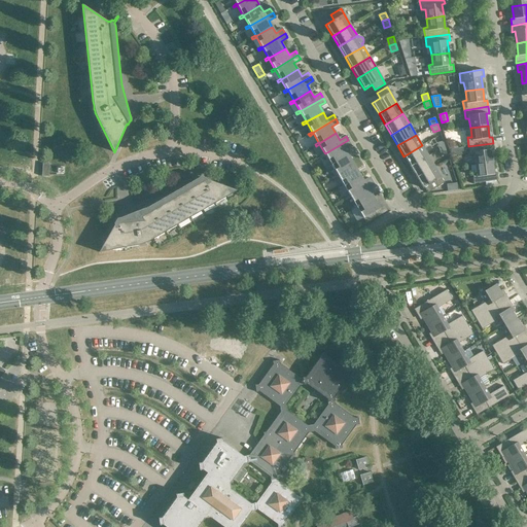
[(351,144),(348,140),(325,153),(324,152),(321,155),(322,156),(325,154),(330,164),(331,165),(348,154),(344,148),(351,144)]
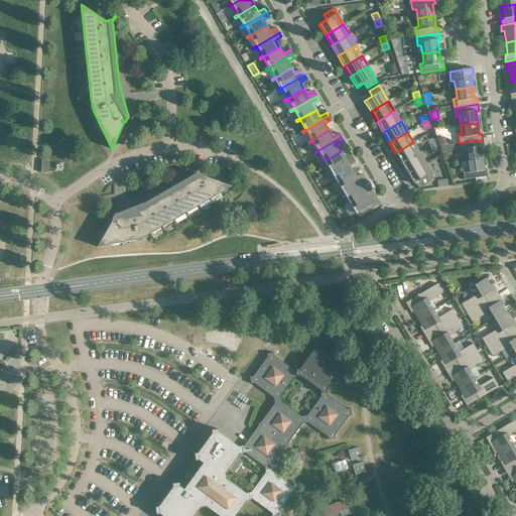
[(435,144),(433,138),(427,140),(429,146),(435,144)]
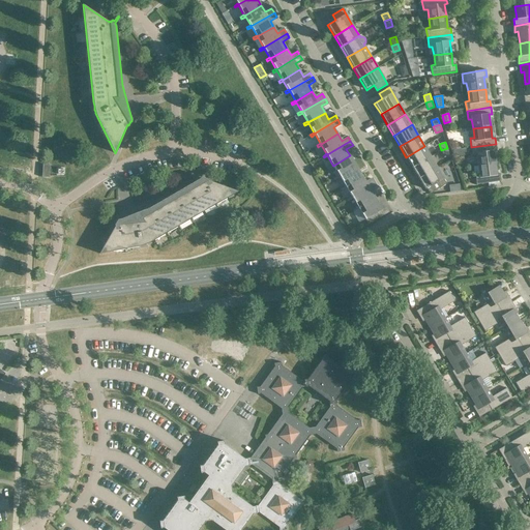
[(497,150),(496,144),(471,147),(473,156),(476,156),(477,166),(495,163),(494,151),(497,150)]
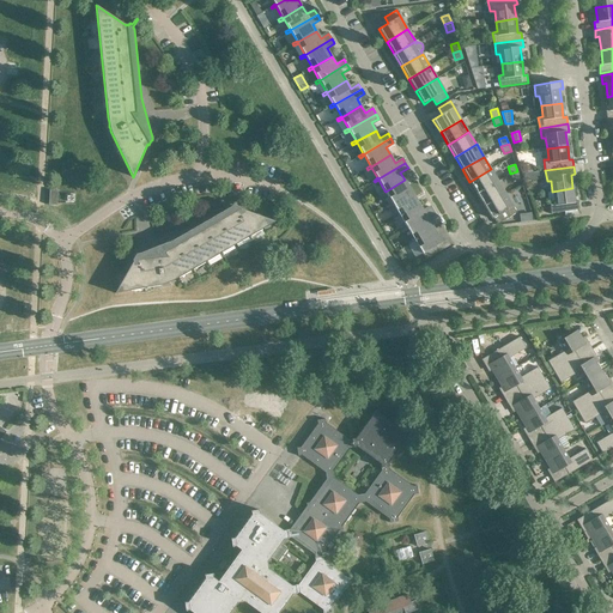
[(498,181),(491,169),(469,182),(477,194),(498,181)]
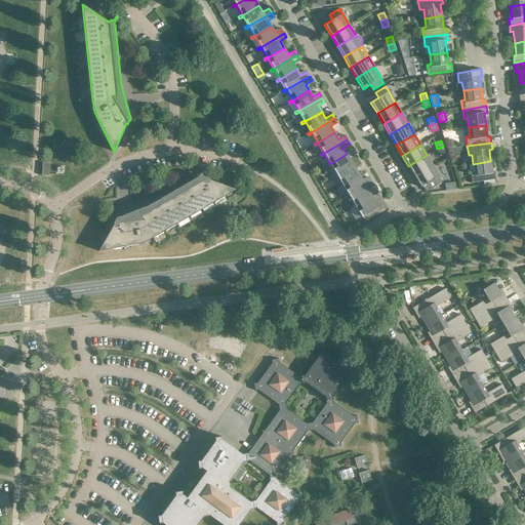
[(445,154),(443,147),(437,149),(439,156),(445,154)]
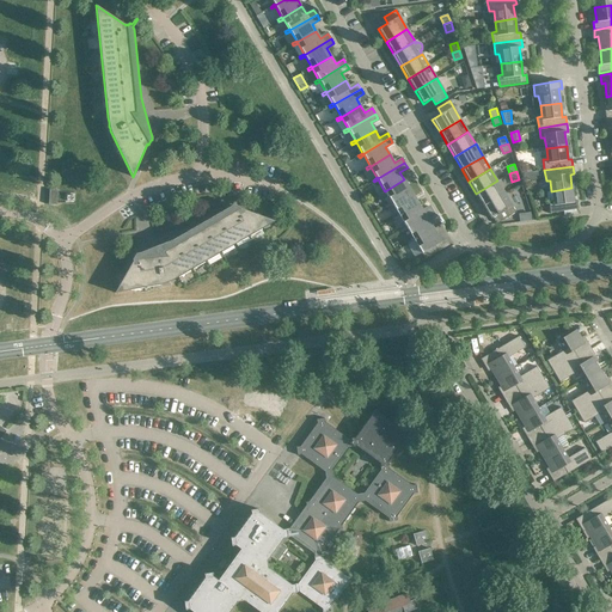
[(409,187),(404,179),(385,191),(384,190),(380,193),(381,195),(386,193),(392,202),(392,203),(420,188),(416,183),(409,187)]
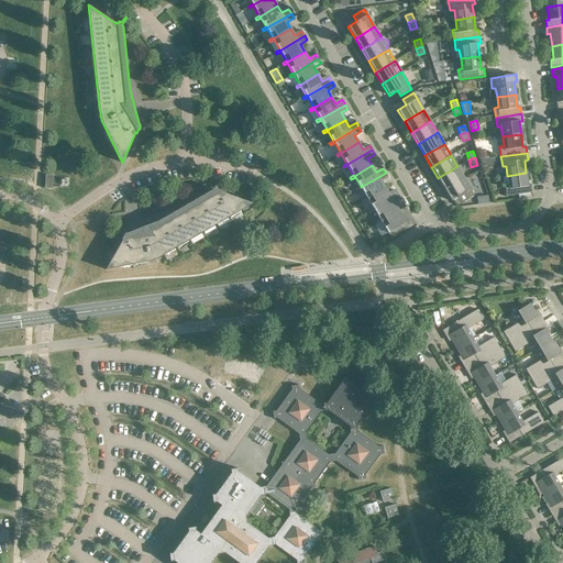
[(464,178),(457,166),(438,178),(444,189),(464,178)]
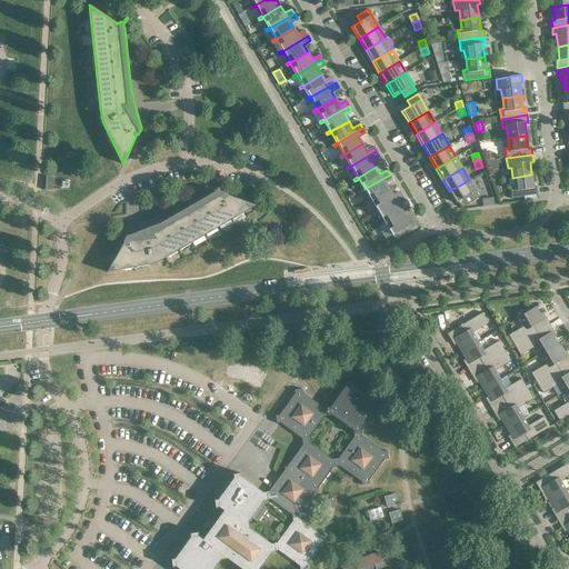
[(392,179),(390,175),(365,189),(365,188),(360,190),(361,192),(366,190),(371,199),(371,200),(389,190),(386,183),(392,179)]
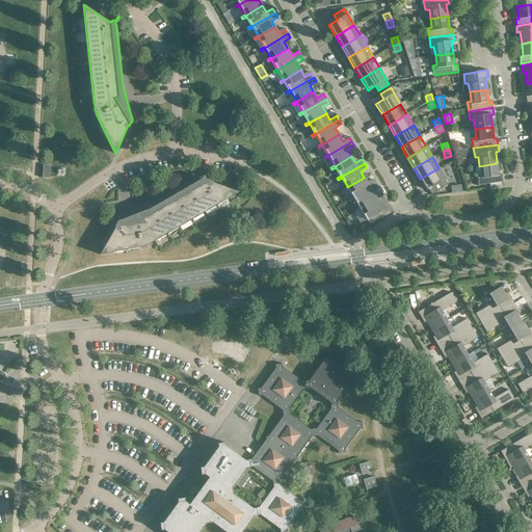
[(499,176),(497,163),(479,166),(481,175),(477,176),(478,185),(503,182),(502,175),(499,176)]
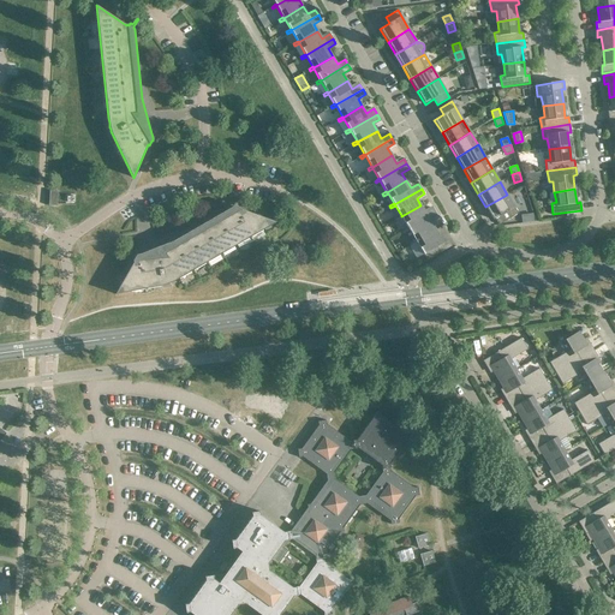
[(518,214),(507,195),(485,207),(494,220),(495,219),(499,225),(518,214)]
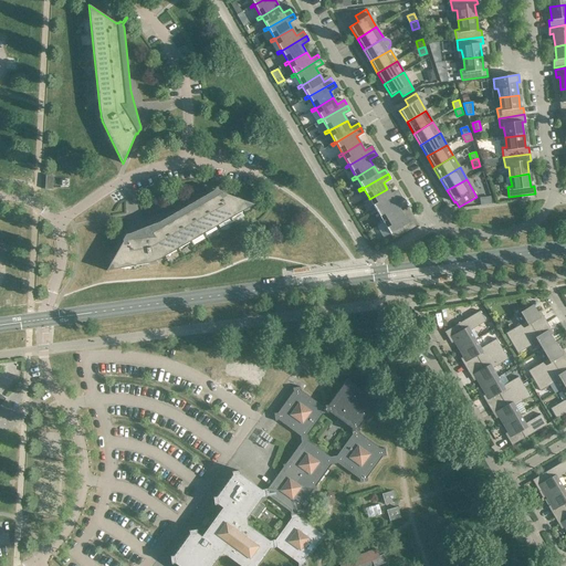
[(122,242),(123,242),(111,262),(106,271),(148,263),(150,263),(153,262),(157,261),(160,259),(165,257),(243,211),(254,205),(223,192),(224,192),(222,191),(222,190),(222,189),(221,188),(223,181),(221,180),(218,189),(218,190),(216,189),(159,222),(129,233),(126,234),(125,236),(123,236),(124,238),(122,242)]
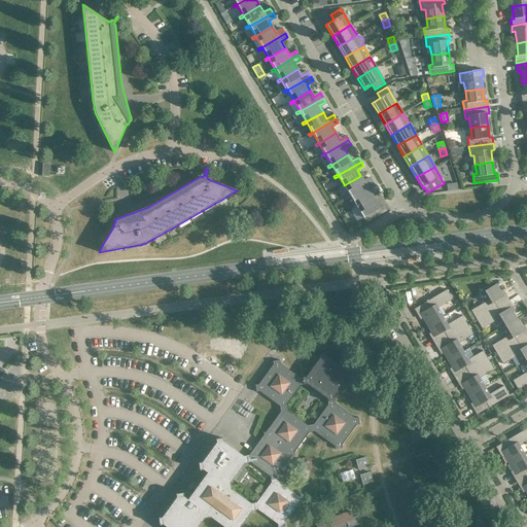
[(364,182),(360,176),(344,185),(344,184),(340,186),(341,188),(345,186),(350,196),(350,197),(374,182),(371,178),(364,182)]
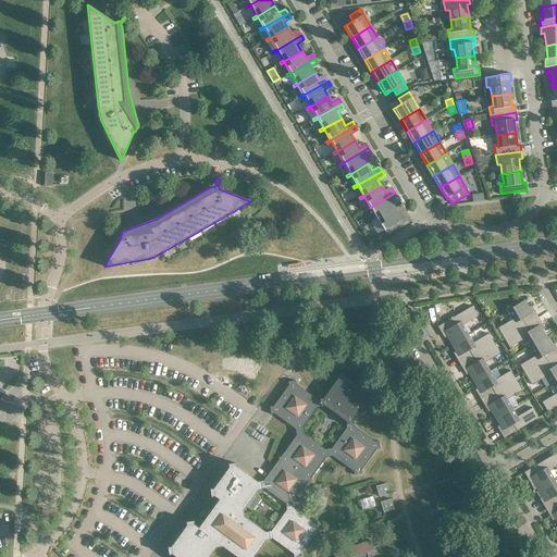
[(397,197),(395,193),(370,208),(370,207),(366,209),(367,211),(371,209),(376,218),(376,219),(395,208),(391,201),(397,197)]
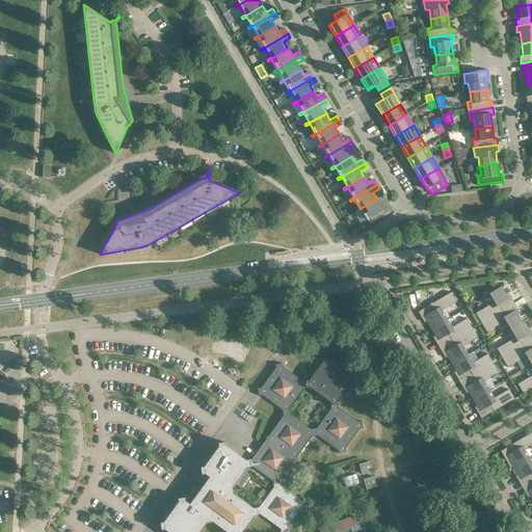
[(383,210),(377,198),(360,209),(360,208),(355,210),(357,212),(361,210),(370,225),(381,218),(378,213),(383,210)]
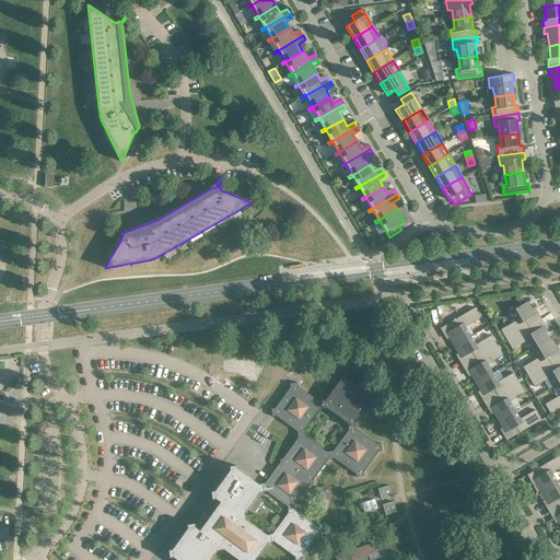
[(500,329),(506,340),(541,319),(537,313),(535,314),(527,302),(511,312),(516,321),(500,329)]
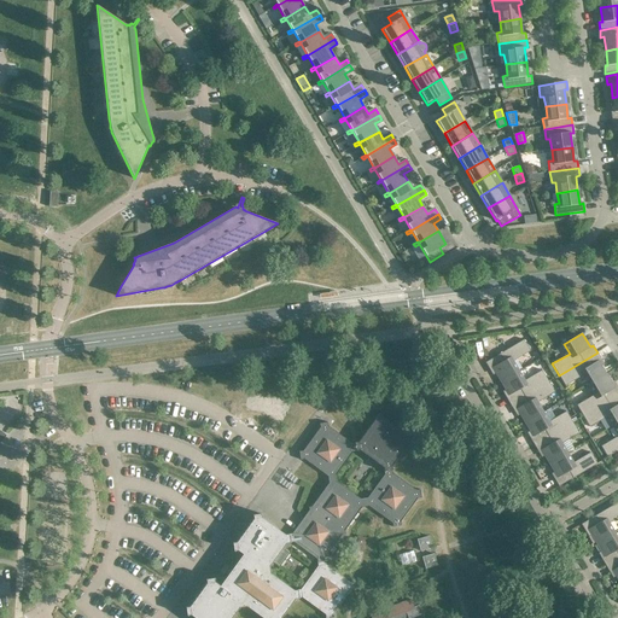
[(493,368),(501,382),(519,371),(513,361),(530,351),(524,339),(499,354),(500,355),(485,362),(490,369),(493,368)]
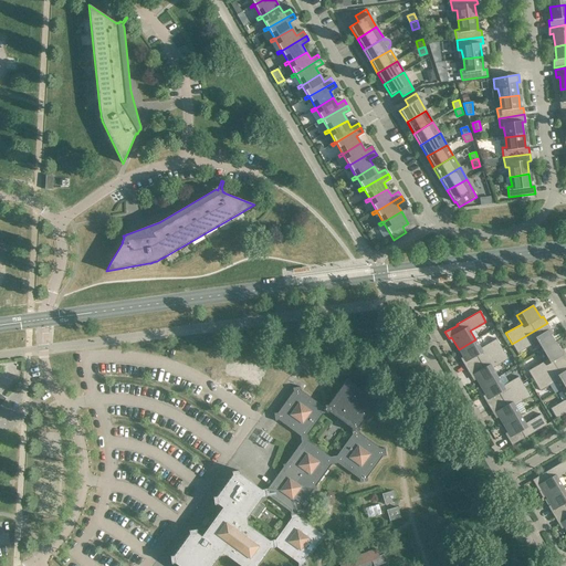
[(551,328),(547,323),(512,344),(517,354),(533,344),(538,353),(555,343),(548,331),(551,328)]
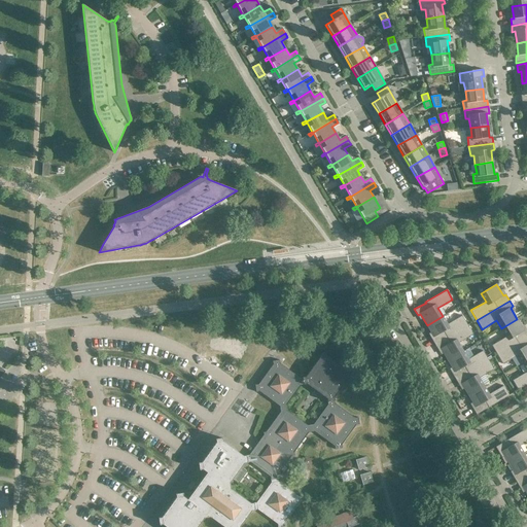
[(448,324),(443,316),(427,325),(433,337),(431,339),(434,344),(467,325),(462,316),(448,324)]
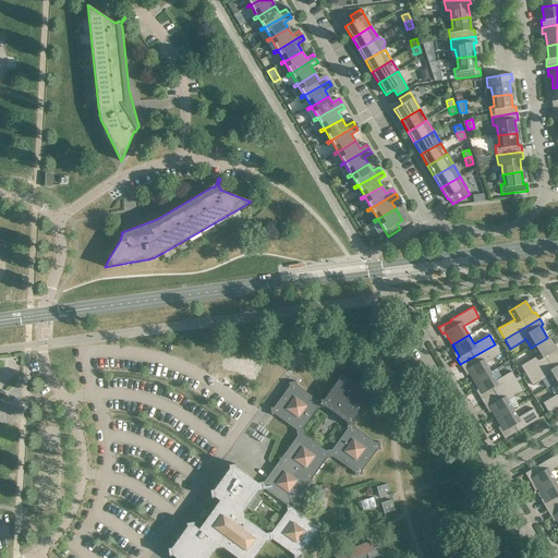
[(555,350),(547,338),(531,348),(536,356),(521,366),(526,376),(557,356),(557,349),(555,350)]
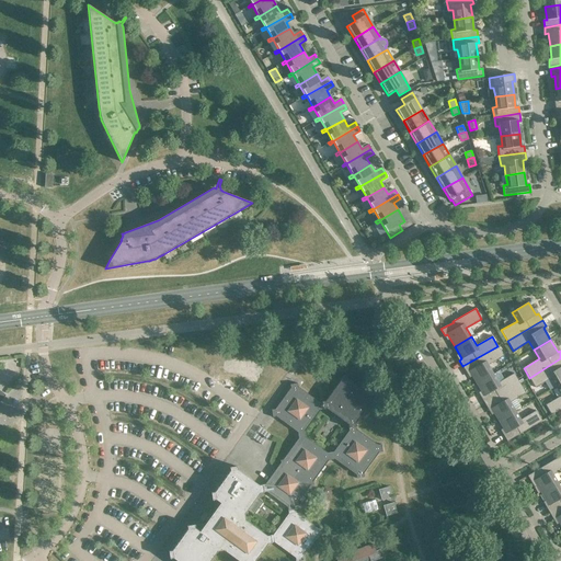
[(504,356),(497,346),(462,366),(467,373),(469,371),(477,384),(493,374),(488,365),(504,356)]
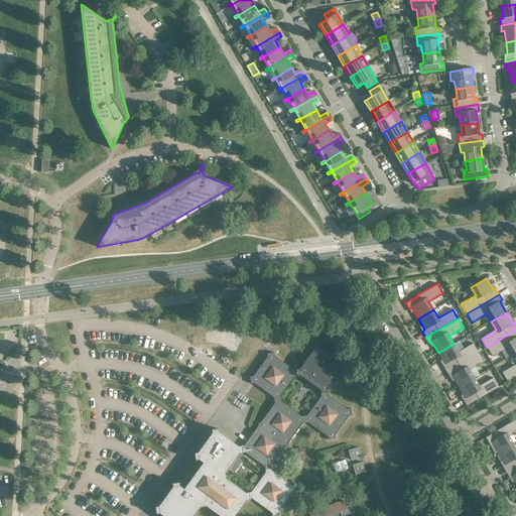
[(515,330),(487,348),(492,357),(507,348),(511,356),(515,353),(515,330)]
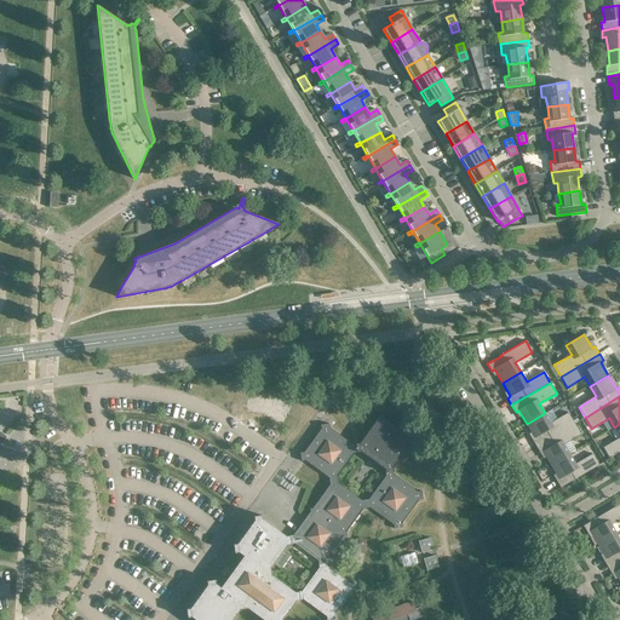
[(551,423),(545,413),(527,424),(535,437),(532,440),(537,447),(574,424),(568,413),(551,423)]
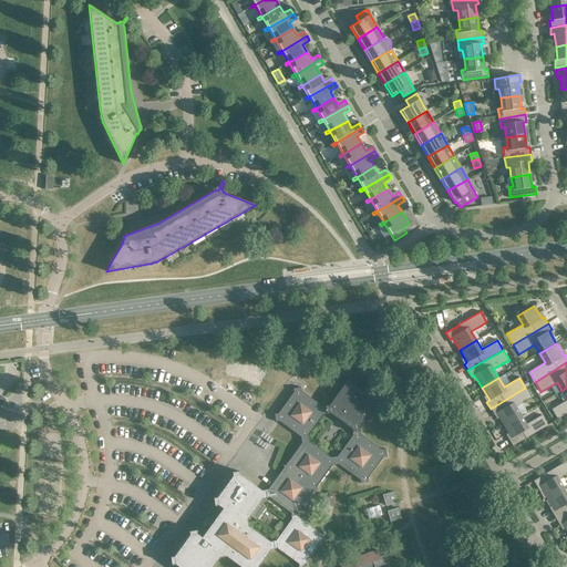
[(188,532),(189,535),(188,537),(174,557),(171,557),(172,565),(175,565),(178,566),(212,566),(219,557),(226,556),(240,566),(370,566),(373,566),(377,566),(388,564),(384,555),(380,557),(377,550),(340,565),(340,566),(257,566),(270,549),(277,548),(299,564),(298,566),(301,566),(307,566),(306,563),(321,542),(326,540),(325,533),(320,534),(299,518),(298,512),(313,491),(317,490),(317,486),(332,465),(339,464),(360,480),(360,484),(368,482),(368,478),(368,477),(383,457),(387,456),(385,450),(382,450),(360,434),(359,428),(378,402),(348,380),(329,405),(322,406),(301,391),(301,388),(294,389),(294,392),(278,413),(275,414),(276,422),(279,421),(300,436),(301,443),(286,465),(284,465),(284,468),(268,490),(261,491),(240,475),(239,472),(232,473),(233,476),(217,497),(214,498),(215,506),(218,505),(223,508),(212,524),(209,522),(209,521),(204,527),(205,528),(205,527),(207,529),(202,537),(197,534),(196,531),(188,532)]
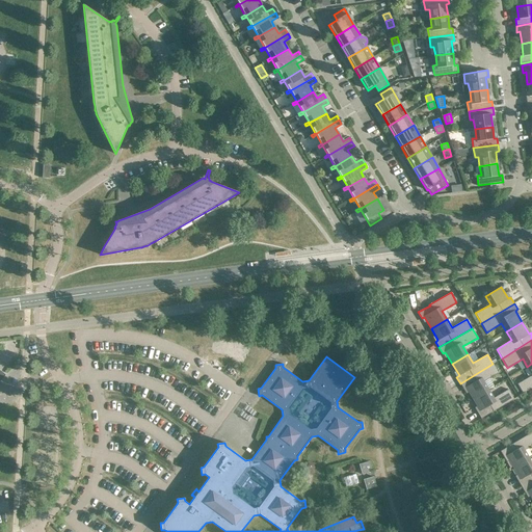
[(499,373),(493,364),(460,383),(463,389),(466,388),(473,399),(488,390),(483,381),(499,373)]
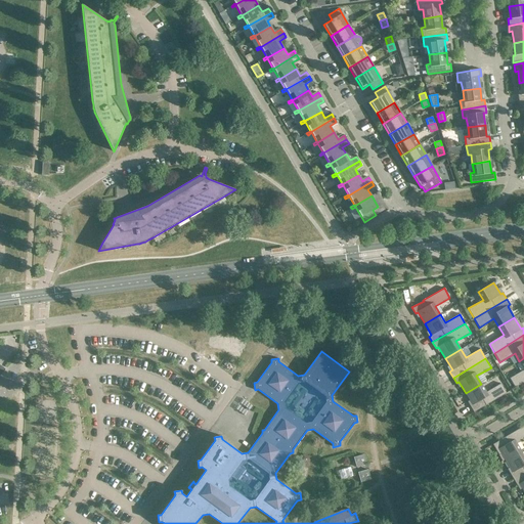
[(523,358),(519,361),(523,368),(523,369),(510,379),(515,388),(523,382),(523,358)]
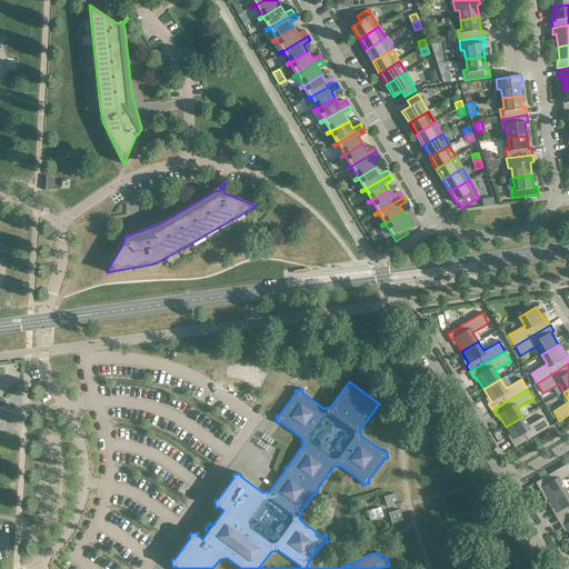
[(528,426),(522,417),(506,427),(513,439),(510,441),(515,448),(527,440),(550,427),(543,417),(528,426)]
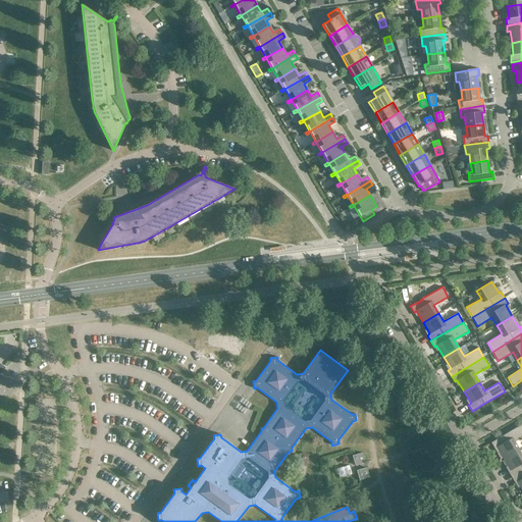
[(497,448),(504,459),(519,450),(515,441),(521,436),(521,423),(503,435),(503,436),(491,442),(494,449),(497,448)]
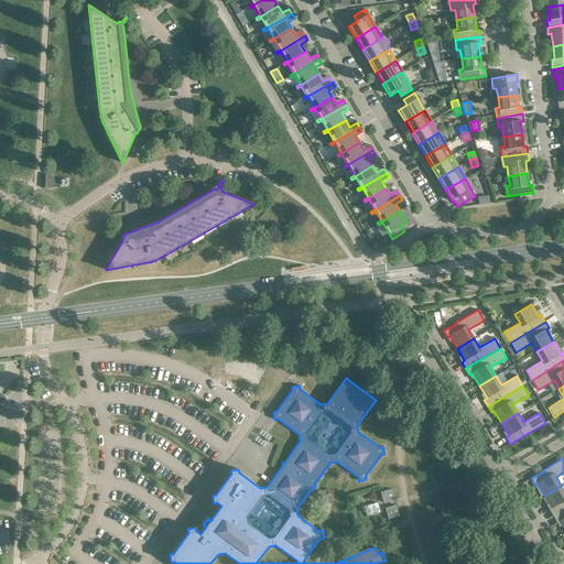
[(563,490),(561,486),(544,496),(552,508),(549,510),(553,516),(563,509),(563,490)]
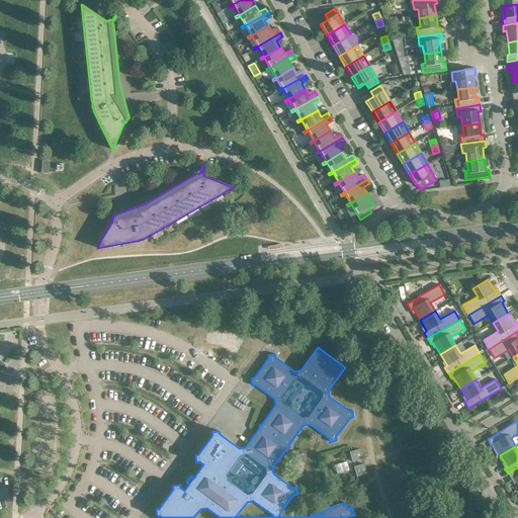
[(359,449),(350,452),(349,452),(352,462),(362,459),(359,449)]
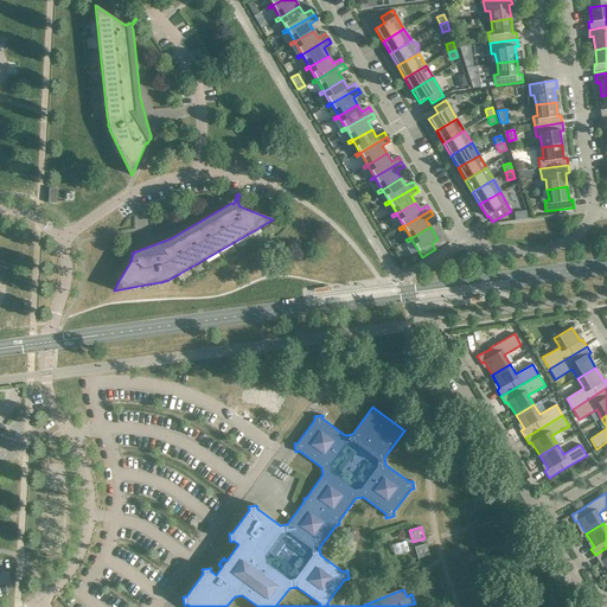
[(415,548),(419,558),(429,555),(426,544),(415,548)]
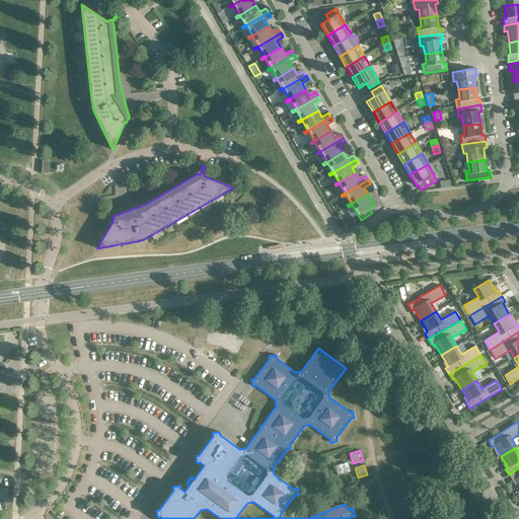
[(518,468),(509,474),(512,480),(515,479),(518,487),(518,468)]
